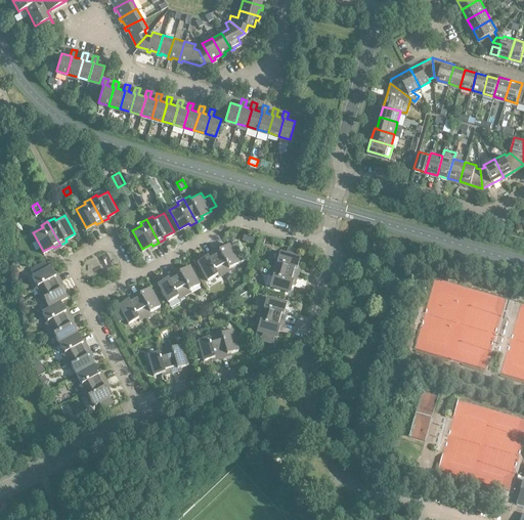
[(218,245),(212,249),(224,271),(230,268),(229,265),(238,260),(235,255),(242,252),(235,241),(230,244),(228,242),(219,247),(218,245)]
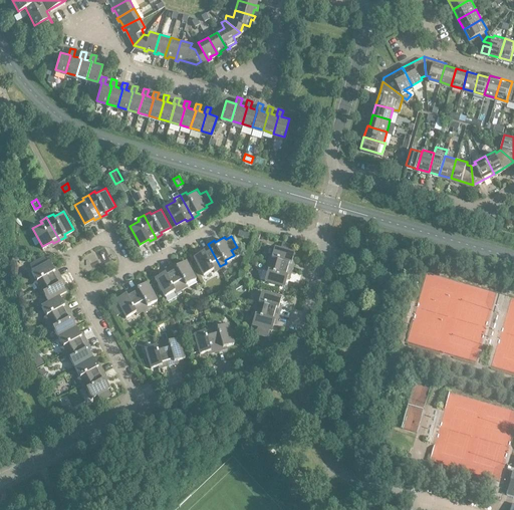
[(269,254),(267,261),(291,268),(293,261),(291,260),(294,250),(292,249),(293,243),(282,240),(280,246),(274,244),(271,255),(269,254)]
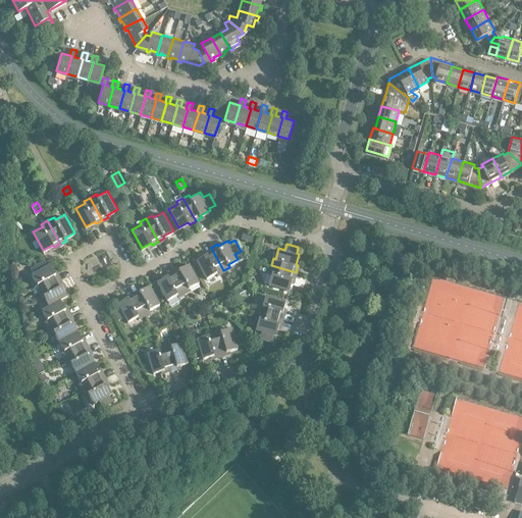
[(223,270),(211,248),(205,251),(206,253),(196,258),(206,276),(216,271),(217,273),(223,270)]
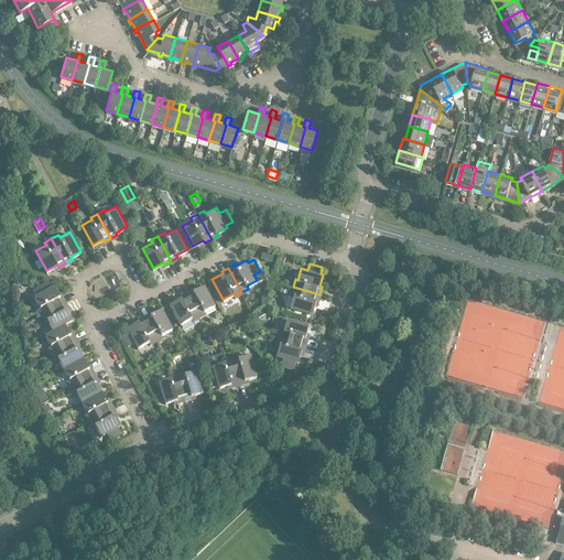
[(33,288),(36,293),(34,295),(40,305),(38,307),(41,313),(66,300),(62,293),(60,294),(54,284),(52,286),(49,279),(33,288)]
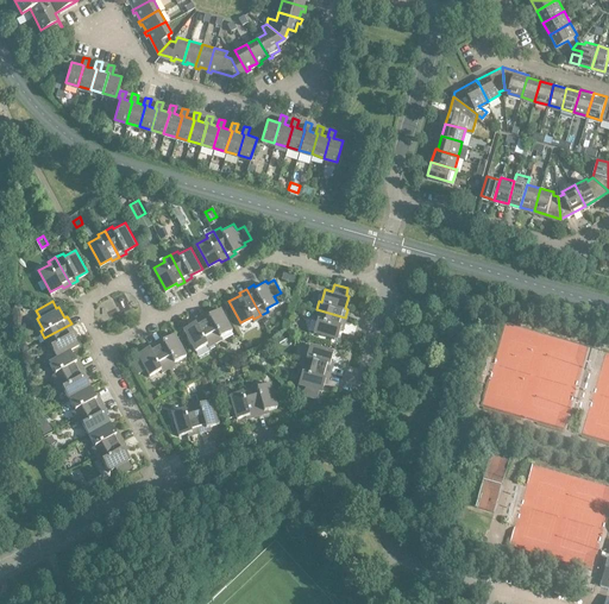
[(207,309),(200,314),(214,340),(221,337),(220,334),(232,327),(220,306),(208,313),(207,309)]
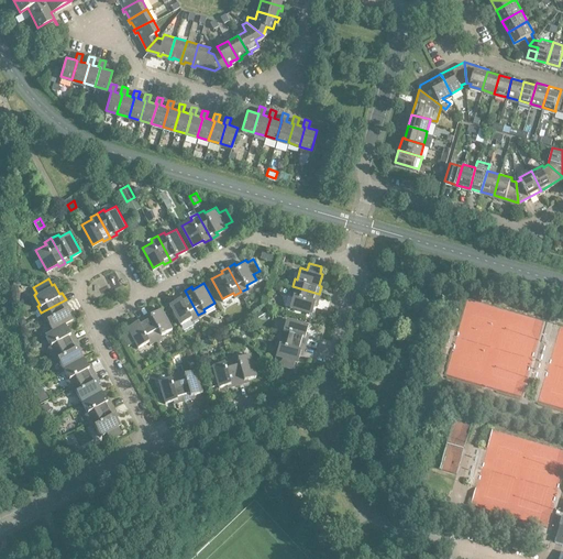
[(319,294),(293,286),(290,293),(293,294),(289,305),(311,311),(315,300),(317,300),(319,294)]
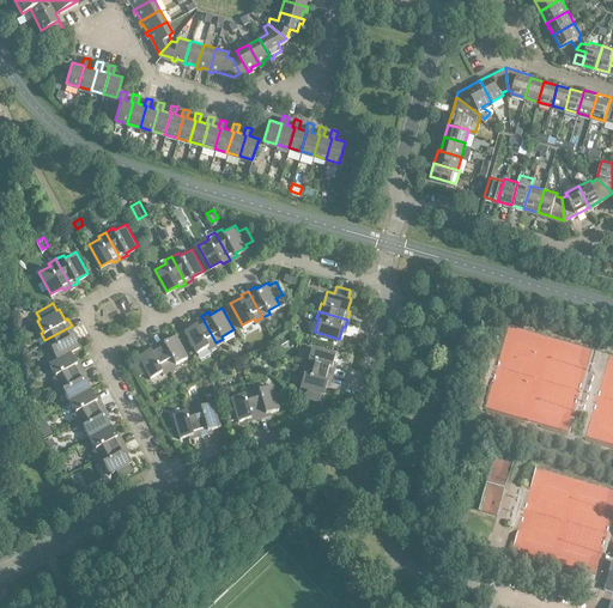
[(216,342),(201,316),(194,320),(195,322),(184,328),(196,351),(207,344),(208,346),(216,342)]
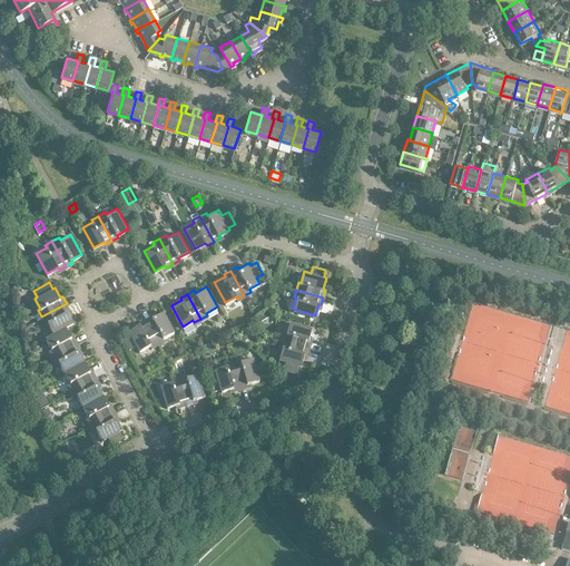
[(70,310),(67,303),(41,316),(45,323),(48,322),(53,332),(66,325),(74,322),(68,311),(70,310)]
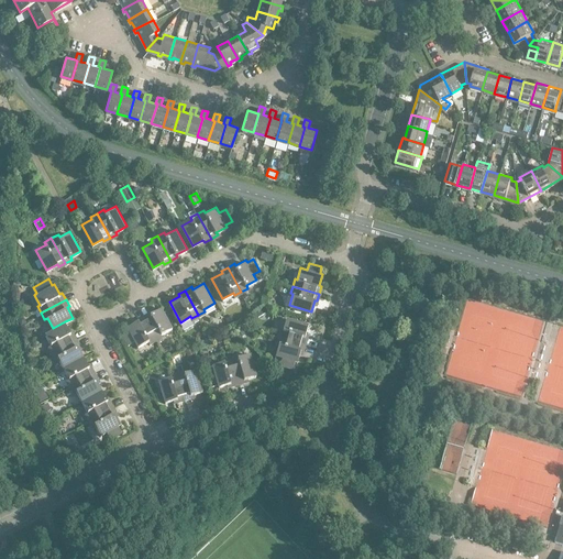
[(263,304),(255,308),(258,314),(266,309),(263,304)]
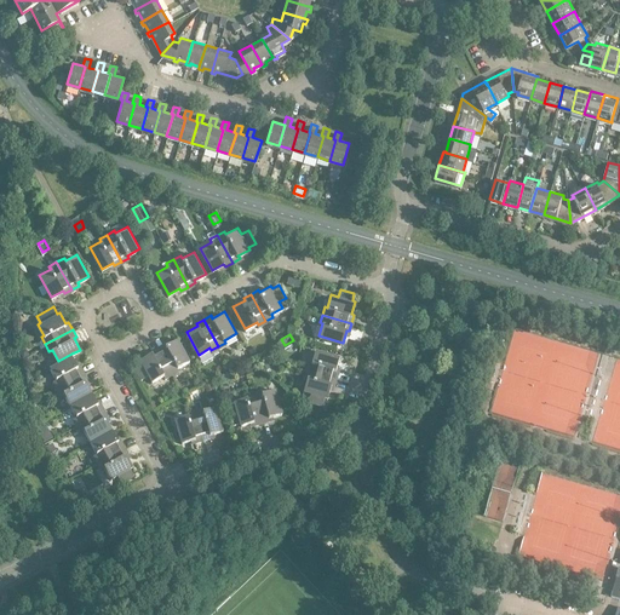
[(165,342),(158,345),(172,372),(179,368),(178,366),(189,360),(177,338),(166,344),(165,342)]
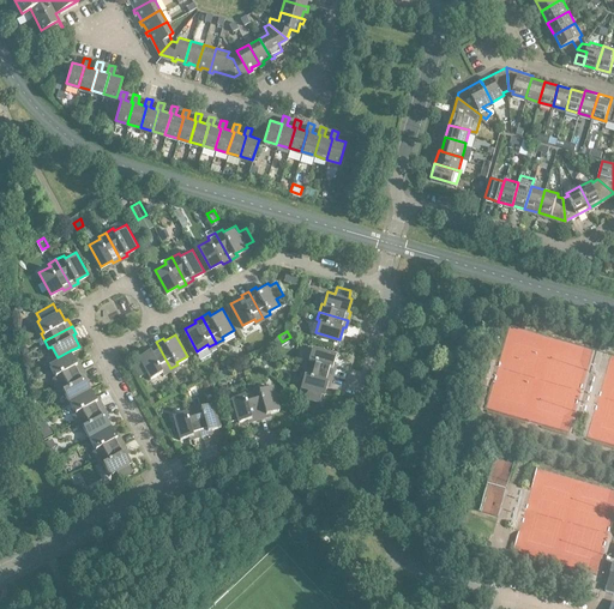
[(170,368),(156,342),(148,345),(150,348),(138,355),(139,357),(133,361),(139,373),(146,369),(150,377),(162,371),(163,373),(170,368)]
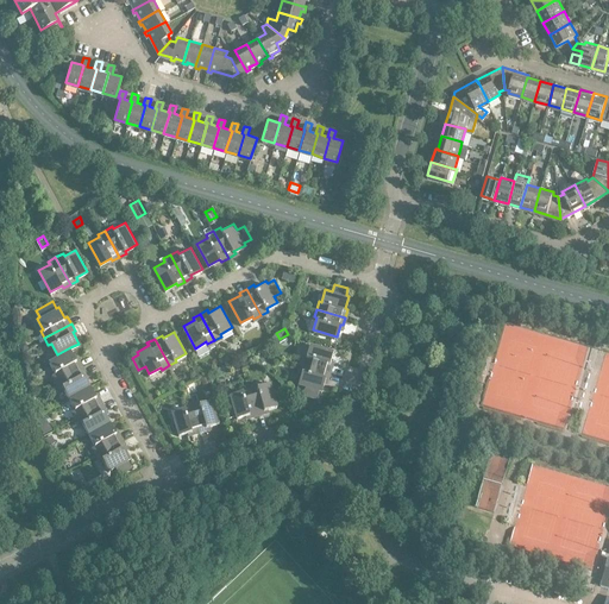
[(303,353),(301,362),(330,370),(332,362),(330,362),(333,348),(309,341),(306,354),(303,353)]
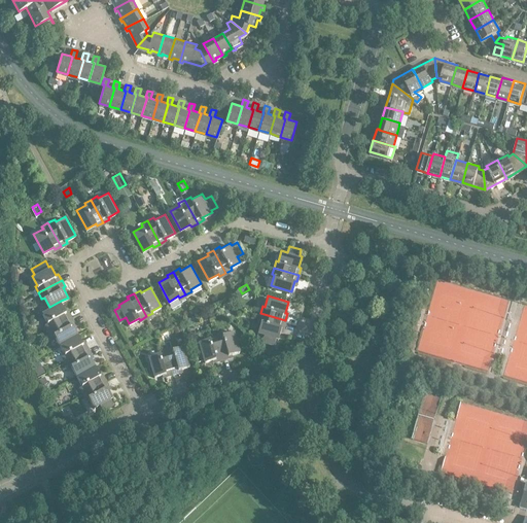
[(49,307),(42,311),(47,320),(45,322),(48,328),(71,315),(68,309),(66,310),(61,301),(49,307)]
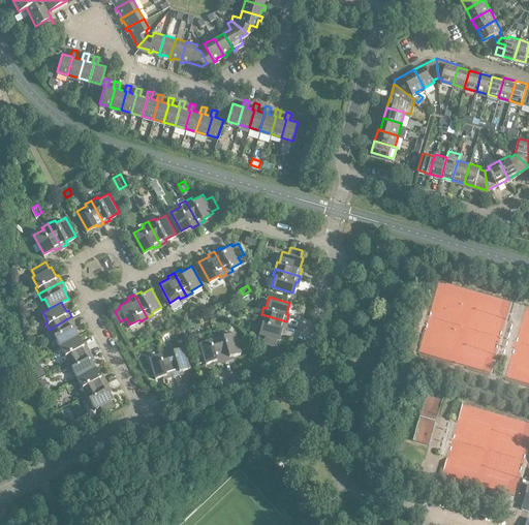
[(286,321),(261,314),(259,320),(261,321),(258,332),(265,334),(262,340),(275,344),(277,338),(279,338),(282,328),(284,329),(286,321)]
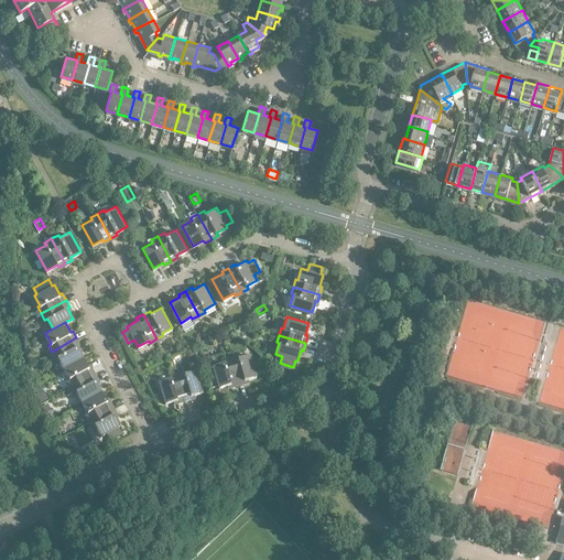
[(80,344),(76,337),(52,352),(55,358),(57,356),(63,367),(84,356),(78,345),(80,344)]
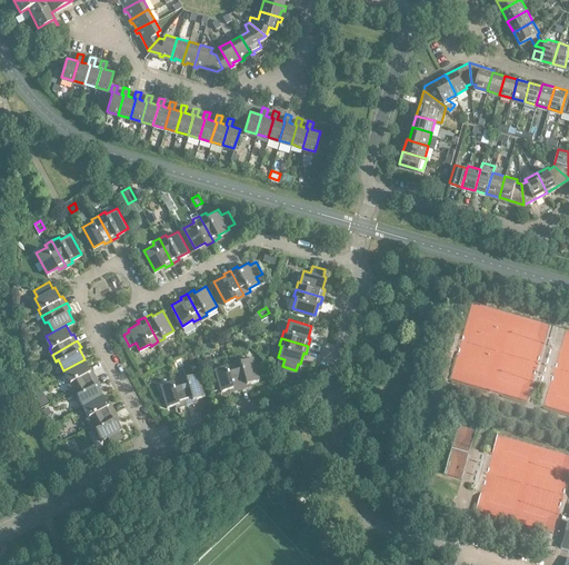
[(213,340),(200,344),(202,352),(209,349),(208,348),(215,346),(213,340)]
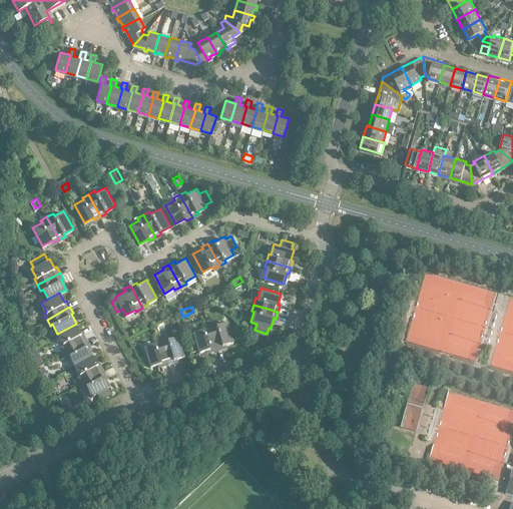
[(216,322),(209,324),(216,348),(223,346),(222,344),(232,341),(232,339),(238,337),(235,325),(228,327),(227,321),(216,324),(216,322)]
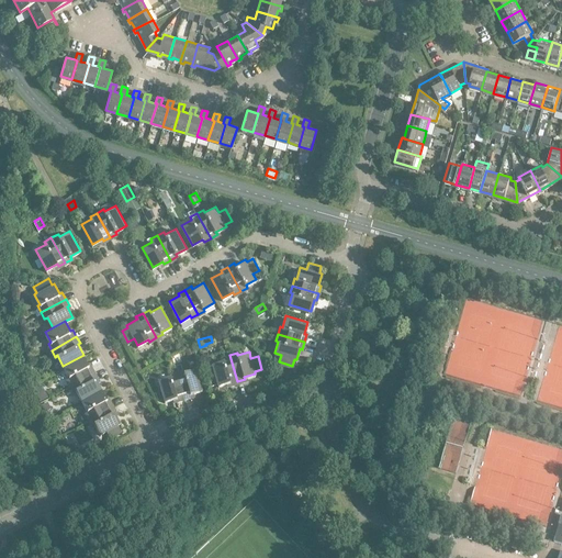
[(89,365),(83,355),(63,366),(68,376),(66,377),(70,383),(94,370),(91,364),(89,365)]
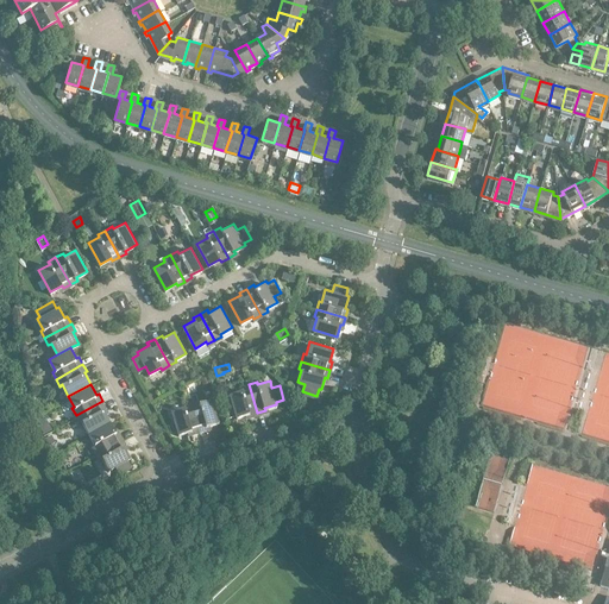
[(257,413),(249,384),(240,387),(242,389),(230,392),(230,395),(223,397),(227,415),(236,414),(237,416),(249,413),(250,415),(257,413)]
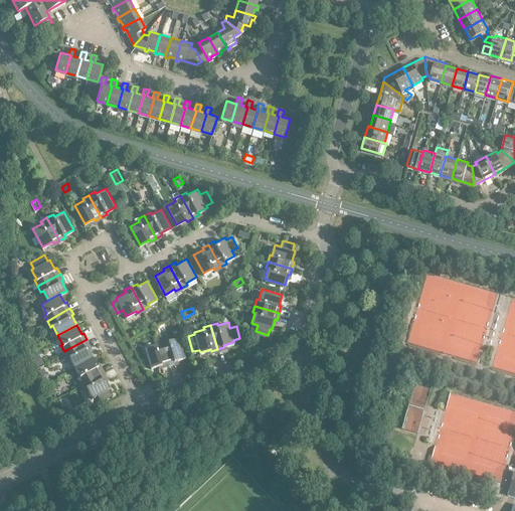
[(168,337),(161,339),(169,364),(175,362),(174,359),(185,356),(179,336),(169,339),(168,337)]
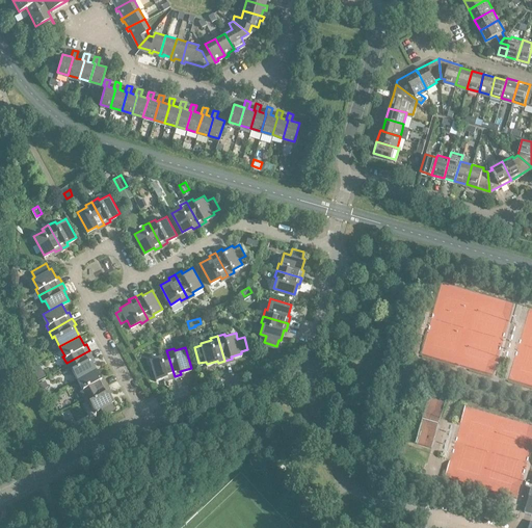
[(92,357),(89,350),(67,363),(70,369),(72,368),(77,377),(96,367),(90,358),(92,357)]
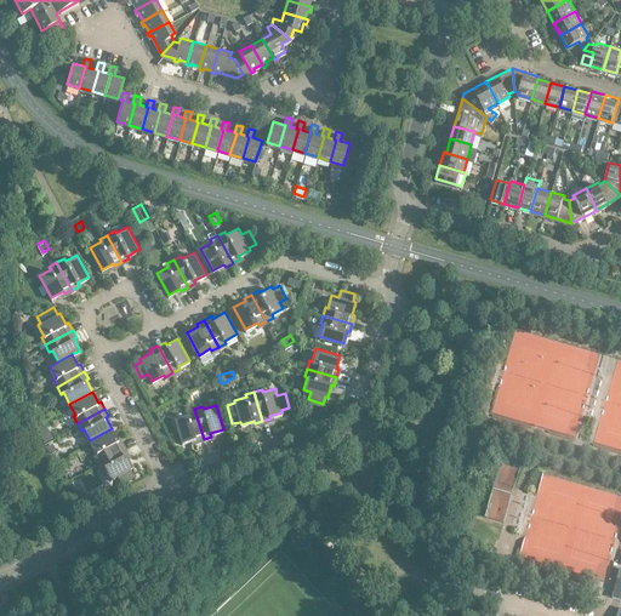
[(204,439),(194,409),(187,411),(187,414),(175,417),(182,441),(194,438),(195,440),(204,439)]
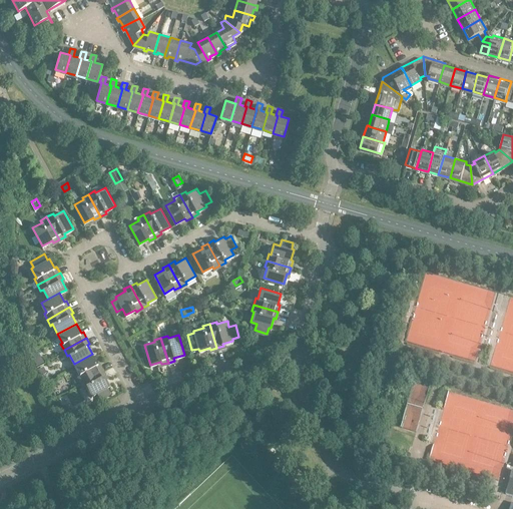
[(97,363),(92,354),(74,364),(79,373),(77,375),(80,381),(103,368),(100,362),(97,363)]
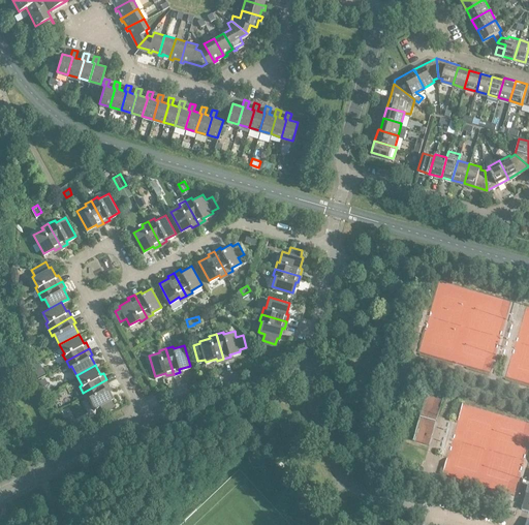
[(42,366),(36,369),(39,374),(45,371),(42,366)]
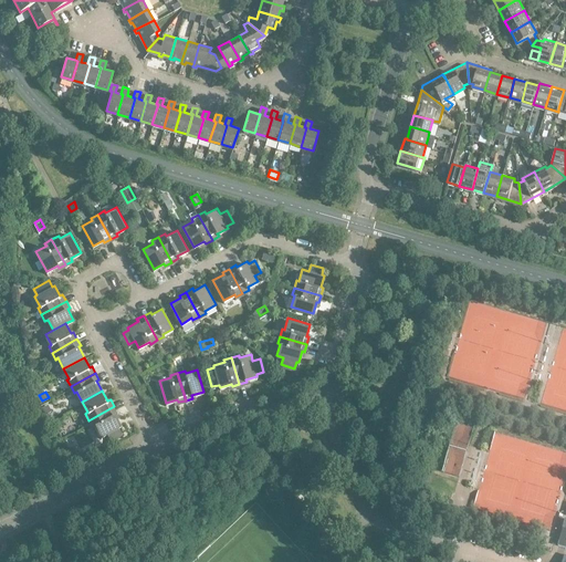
[(117,413),(114,406),(88,420),(93,427),(95,425),(101,436),(106,433),(111,439),(122,433),(118,426),(121,425),(115,414),(117,413)]
